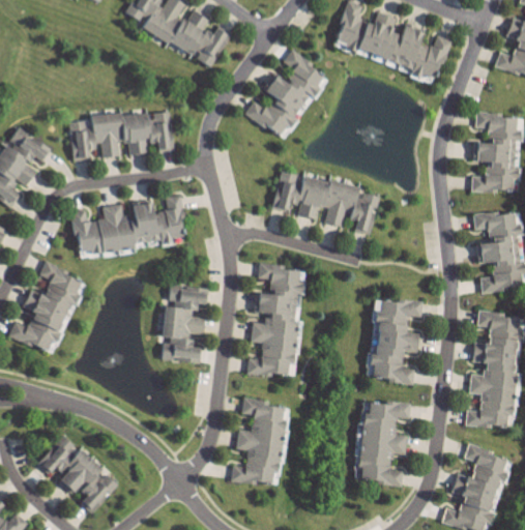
[(212,66),(229,34),(215,28),(212,32),(204,28),(209,19),(194,10),(187,22),(179,18),(186,3),(180,0),(164,0),(164,1),(162,0),(135,0),(127,13),(143,22),(140,28),(212,66)]
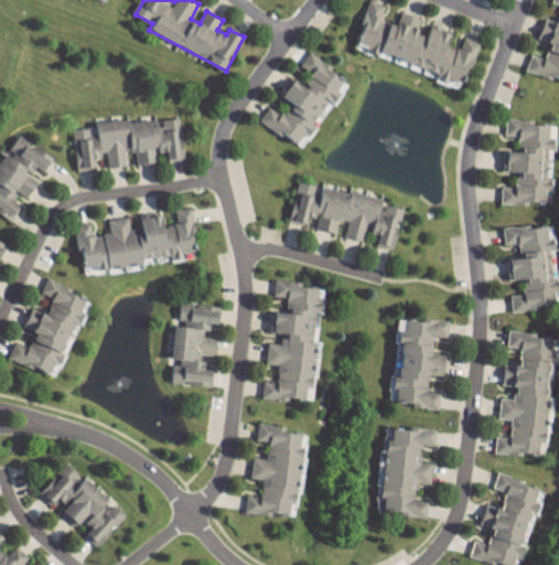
[(558,0),(554,0),(554,3),(558,4),(558,23),(545,19),(538,41),(550,44),(546,57),(541,57),(533,54),(527,72),(549,78),(557,78),(558,78),(558,0)]
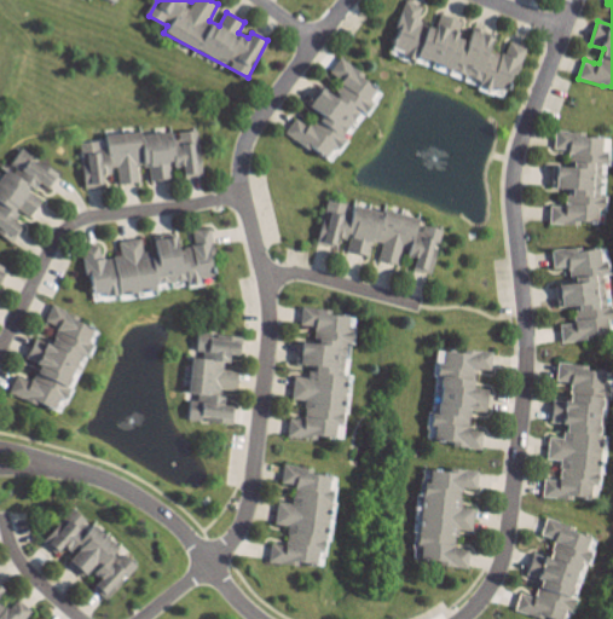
[(377,87),(347,61),(342,58),(331,71),(342,80),(336,94),(319,87),(316,97),(307,105),(319,115),(314,126),(306,122),(299,116),(288,128),(287,132),(305,148),(325,157),(346,134),(348,129),(352,125),(352,123),(369,105),(377,87)]
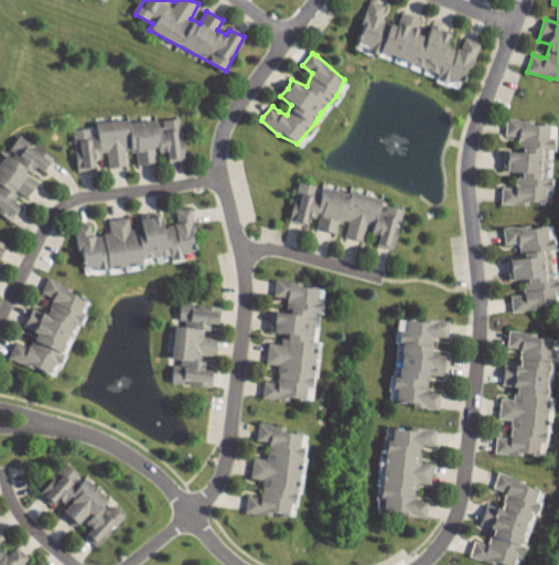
[(75,129),(78,171),(95,170),(95,159),(107,158),(108,169),(128,168),(127,152),(136,151),(137,164),(159,162),(159,160),(186,158),(183,117),(96,124),(96,128),(75,129)]
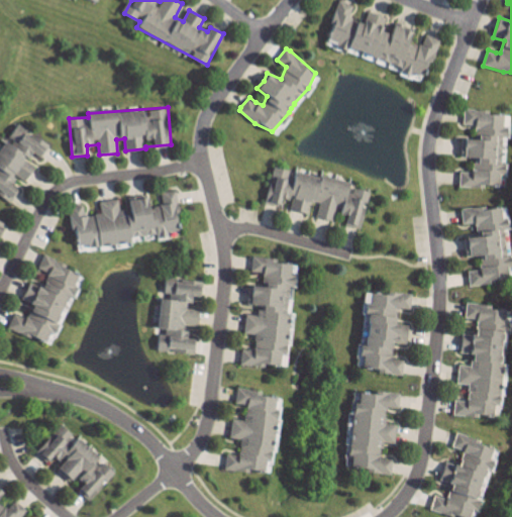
[(459,185),(498,187),(499,175),(501,175),(503,137),(504,137),(506,112),(465,110),(464,124),(480,125),(479,139),(463,138),(462,157),(475,158),(474,172),(461,171),(459,185)]
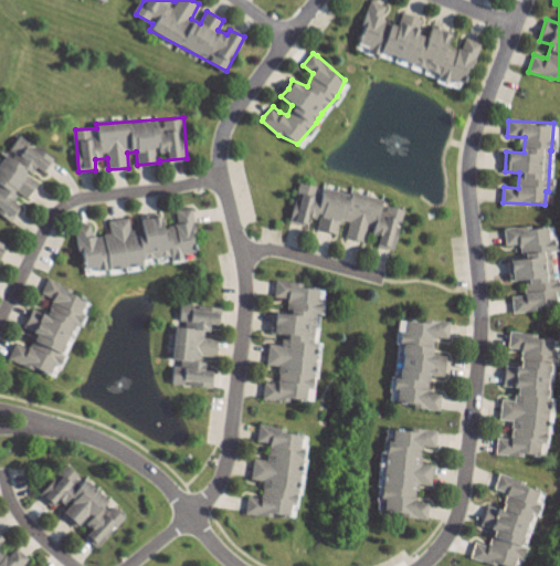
[(51,173),(50,175),(41,168),(37,175),(34,173),(32,176),(43,184),(31,199),(21,191),(19,195),(22,197),(17,205),(25,210),(16,223),(0,211),(0,185),(1,184),(0,182),(0,171),(11,156),(17,160),(21,155),(16,152),(25,137),(35,144),(32,148),(38,152),(40,147),(59,160),(51,173)]
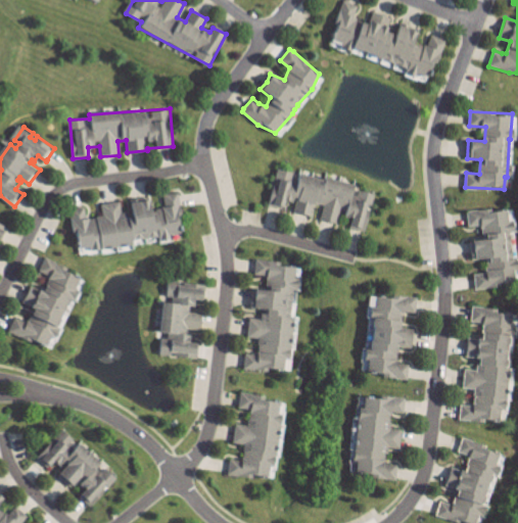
[(352,184),(297,173),(278,168),(270,205),(284,208),(285,200),(296,202),(294,212),(312,216),(315,204),(323,206),(320,219),(339,224),(341,216),(350,218),(349,226),(367,230),(374,193),(359,190),(357,199),(349,197),(352,184)]
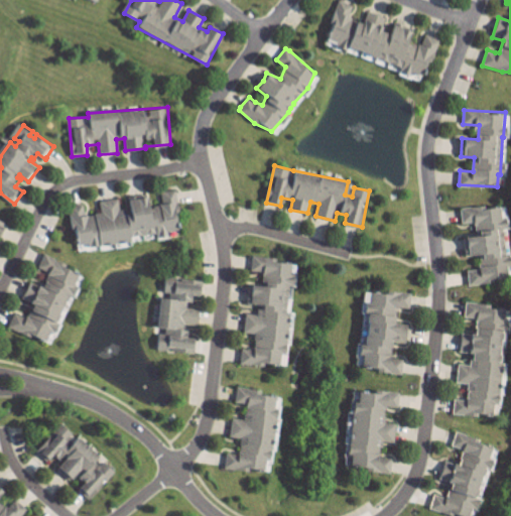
[(183,231),(175,189),(162,191),(165,204),(149,208),(147,197),(127,200),(128,209),(121,210),(118,198),(99,202),(102,213),(87,216),(84,204),(69,207),(78,252),(132,241),(131,237),(155,232),(156,236),(183,231)]
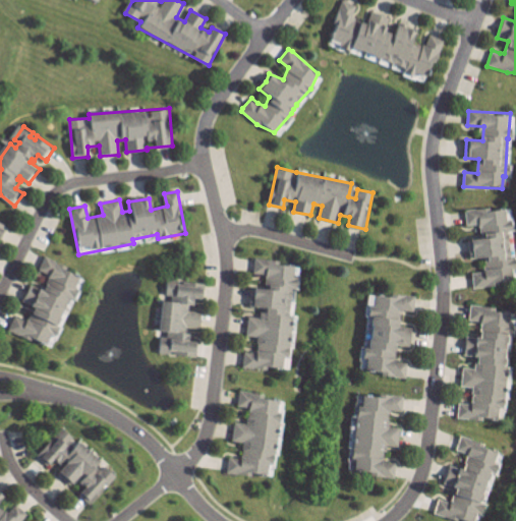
[(507,206),(465,211),(466,226),(479,225),(481,238),(469,239),(471,258),(483,256),(484,271),(472,273),(474,288),(498,286),(498,282),(511,280),(510,270),(514,270),(507,206)]
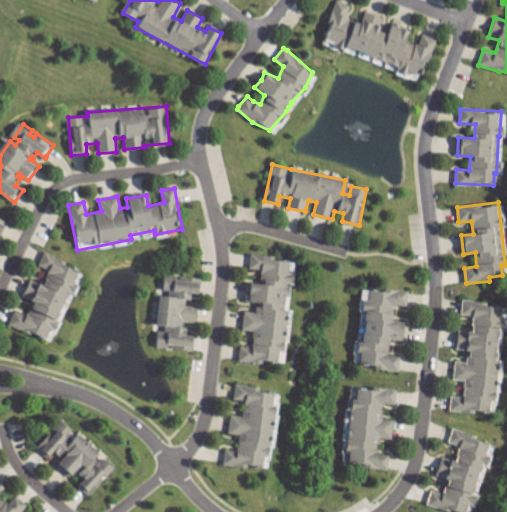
[(5,235),(4,237),(0,235),(0,218),(11,224),(5,235)]
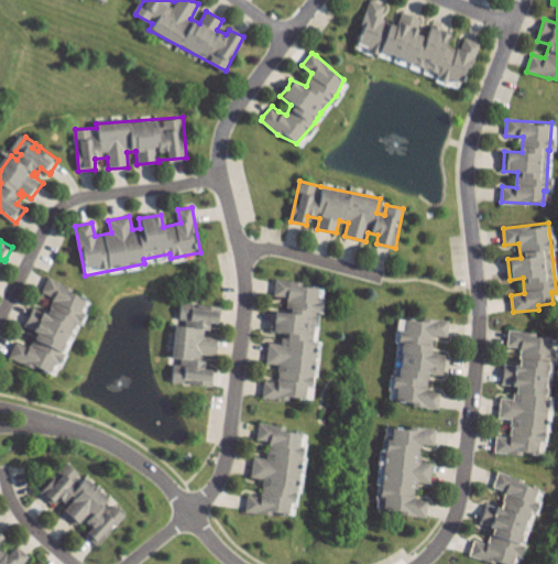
[(52,280),(52,279),(76,290),(74,294),(90,301),(85,313),(88,314),(83,325),(79,324),(76,332),(74,331),(67,346),(68,346),(65,354),(68,355),(64,366),(58,364),(54,375),(37,367),(36,370),(13,359),(20,344),(33,349),(40,334),(29,328),(36,310),(51,315),(57,300),(45,294),(52,280)]
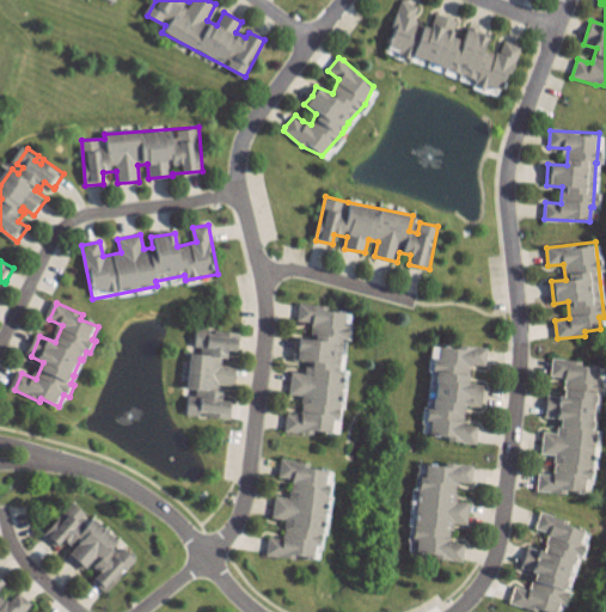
[(346,308),(301,307),(301,328),(317,328),(316,340),(298,338),(297,362),(306,362),(306,372),(293,372),(292,395),(303,396),(301,411),(287,410),(287,432),(334,434),(334,421),(341,421),(346,308)]
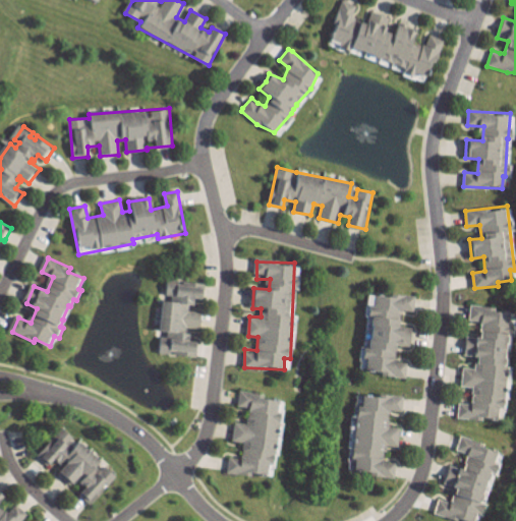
[(158,354),(194,357),(196,340),(189,339),(190,329),(201,329),(203,311),(192,310),(193,298),(201,299),(202,283),(167,280),(165,295),(176,296),(176,302),(162,301),(158,354)]
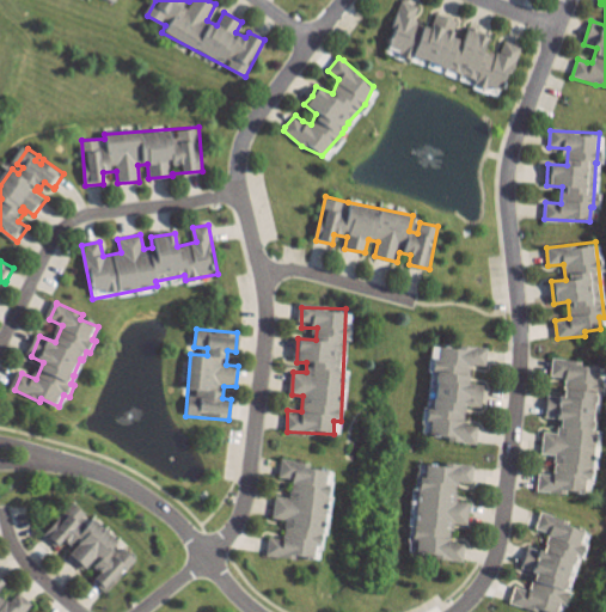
[(423,434),(477,445),(481,426),(464,422),(467,405),(482,408),(485,386),(469,383),(472,363),(487,366),(489,352),(441,342),(423,434)]
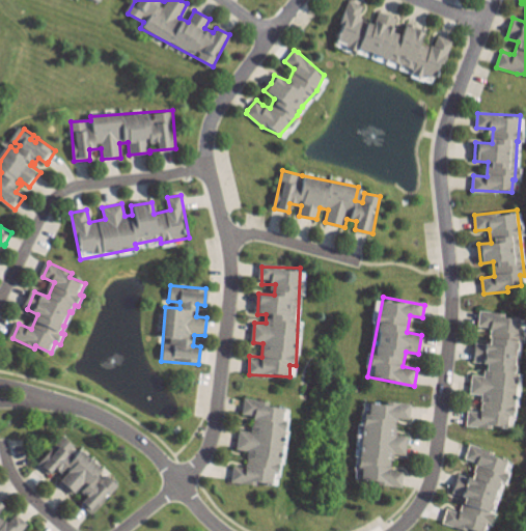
[(522,319),(480,310),(477,327),(491,330),(487,344),(476,342),(472,362),(486,365),(482,376),(473,373),(469,393),(482,396),(478,412),(469,410),(467,423),(506,431),(519,373),(510,371),(522,319)]
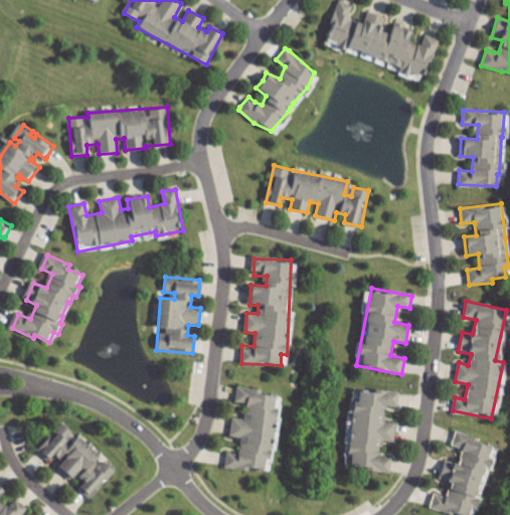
[(276,395),(258,393),(258,389),(236,387),(235,403),(245,404),(243,418),(231,416),(229,437),(240,438),(239,452),(226,451),(224,468),(268,472),(276,395)]
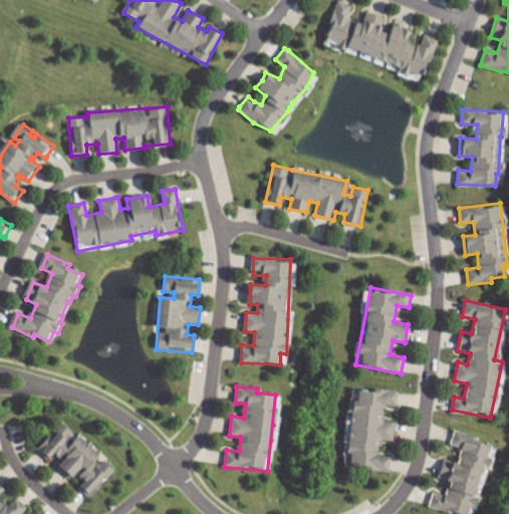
[(347,467),(389,470),(390,455),(380,454),(382,440),(395,441),(396,422),(385,421),(386,405),(398,406),(399,391),(352,388),(347,467)]
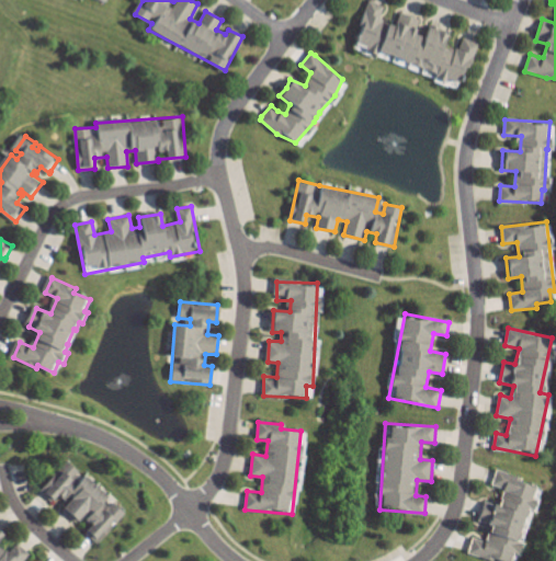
[(127,513),(114,502),(113,502),(83,473),(69,460),(41,491),(53,501),(59,494),(68,503),(63,508),(78,523),(83,517),(92,526),(87,531),(99,544),(127,513)]
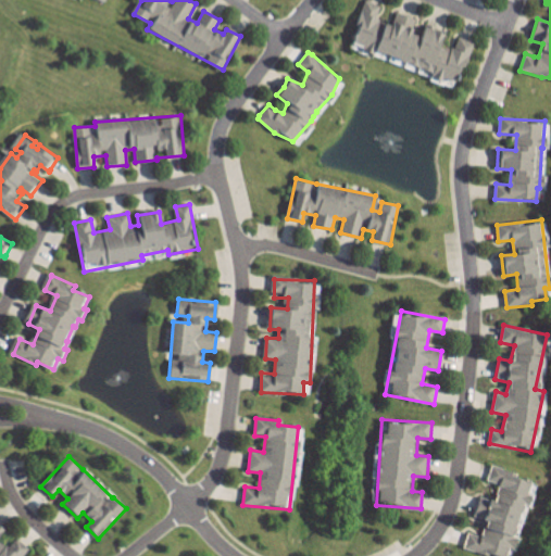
[(534,479),(491,467),(487,481),(499,484),(496,493),(493,501),(480,496),(474,517),(486,520),(481,535),(468,532),(464,548),(490,555),(506,555),(509,547),(510,548),(523,505),(525,506),(534,479)]
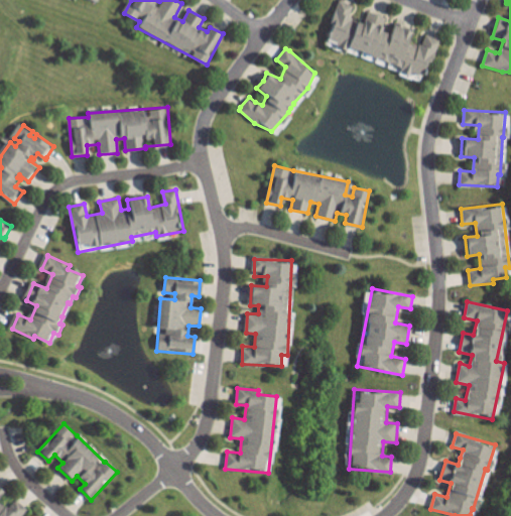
[(0,515),(0,487),(7,494),(0,502),(10,511),(19,501),(30,511),(25,515),(0,515)]
